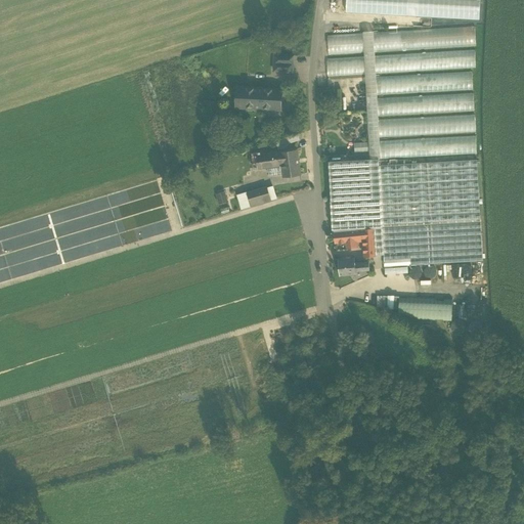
[(475,0),(342,0),(342,12),(474,23),(475,0)]
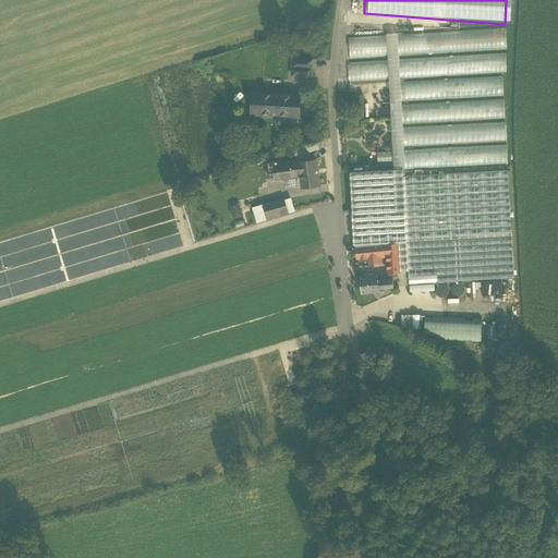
[(386,33),(396,32),(393,20),(384,21),(386,33)]
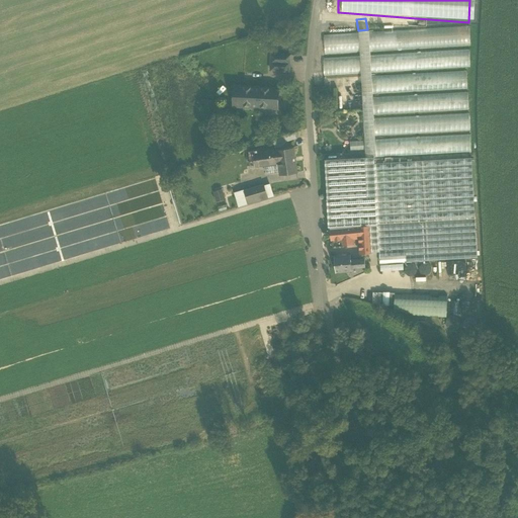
[(323,36),(324,54),(469,46),(468,28),(323,36)]
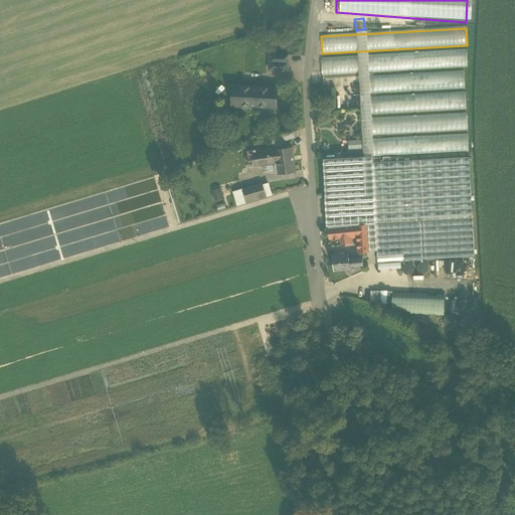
[(442,52),(321,58),(322,75),(443,69),(442,52)]
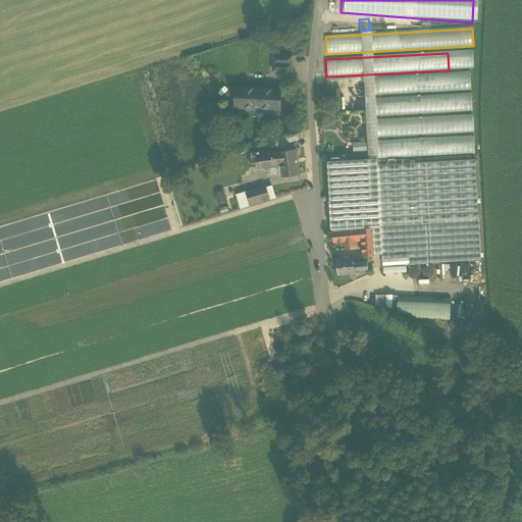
[(470,72),(375,77),(376,95),(471,90),(470,72)]
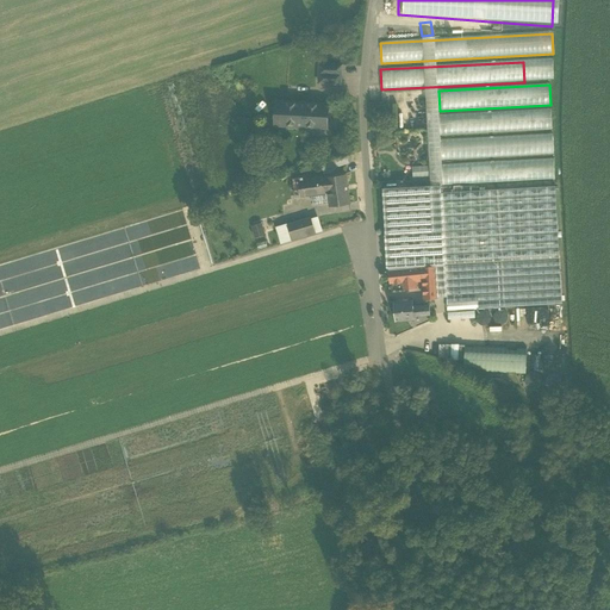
[(328,105),(277,101),(275,124),(327,128),(328,105)]
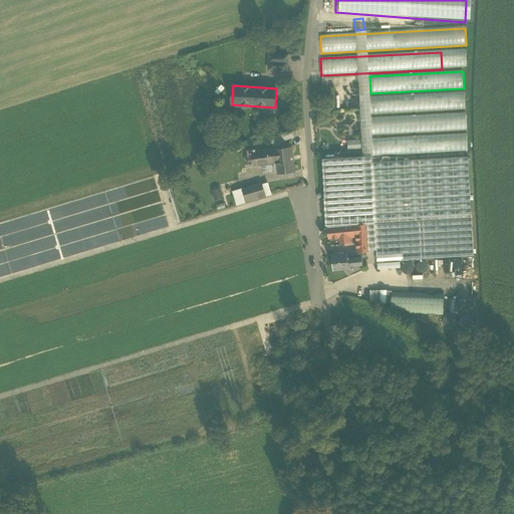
[(463,92),(369,97),(370,114),(464,109),(463,92)]
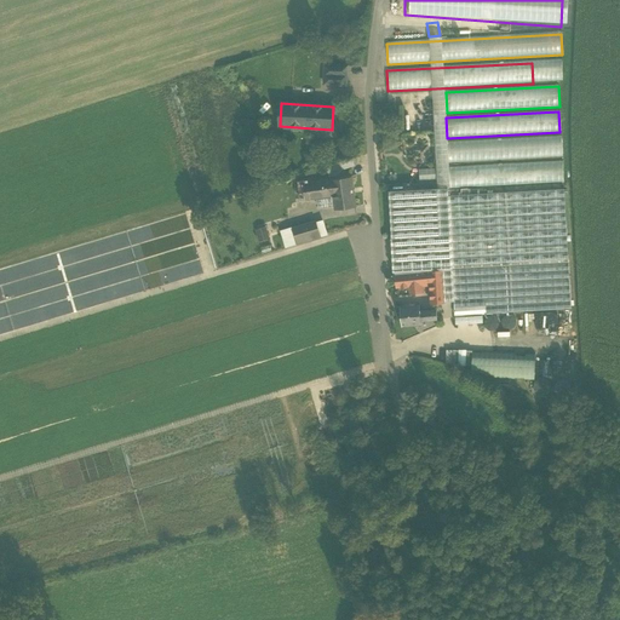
[(561,137),(448,143),(449,164),(562,158),(561,137)]
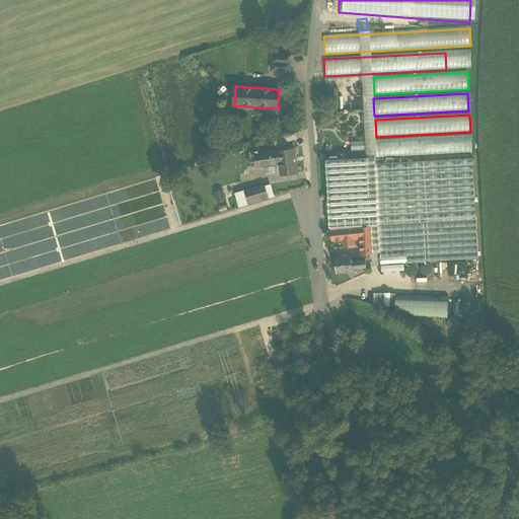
[(295,133),(284,136),(286,143),(297,139),(295,133)]
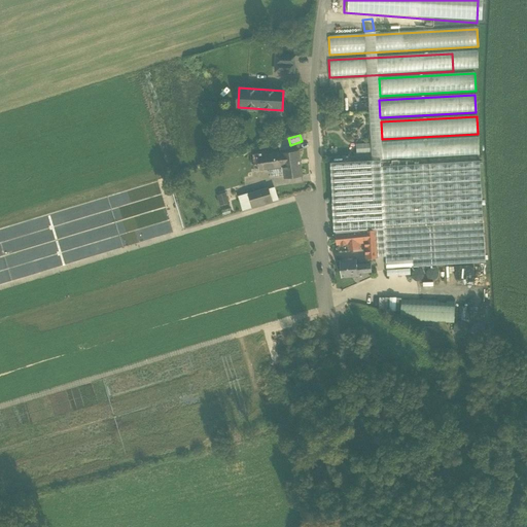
[(478,137),(382,142),(383,160),(479,154),(478,137)]
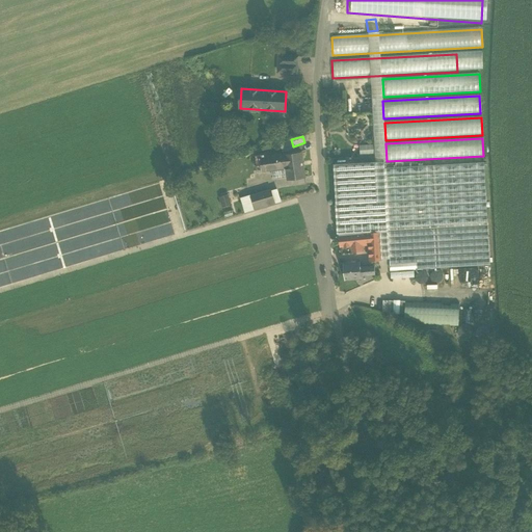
[(301,152),(265,157),(267,169),(286,167),(288,180),(304,177),(301,152)]
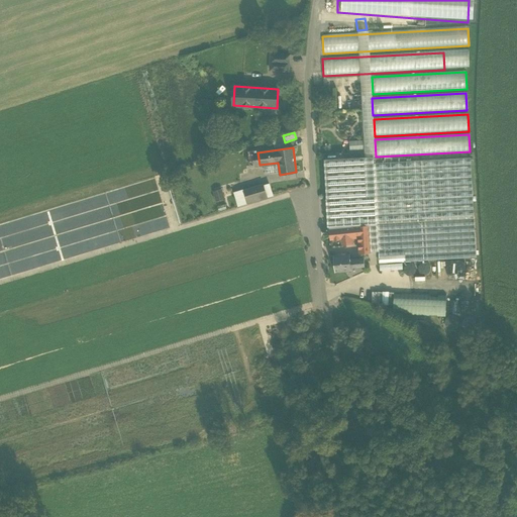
[(256,149),(247,150),(250,167),(260,165),(257,152),(256,149)]
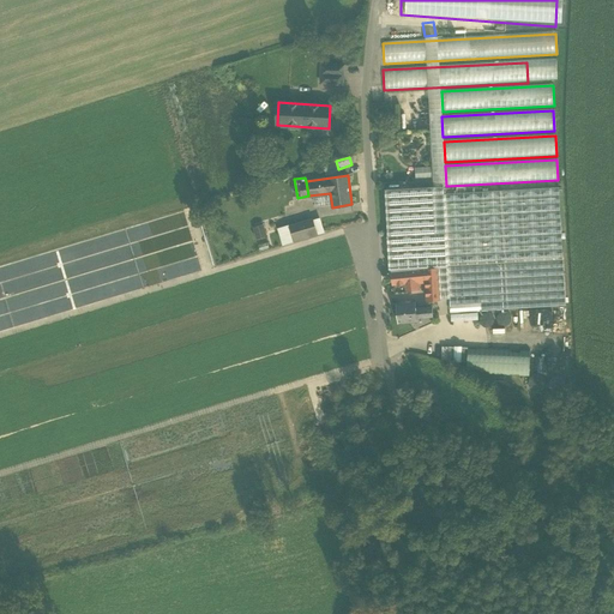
[(444,186),(385,190),(390,270),(392,270),(392,271),(416,269),(417,269),(426,269),(438,268),(440,299),(450,299),(449,265),(444,193),(444,186)]
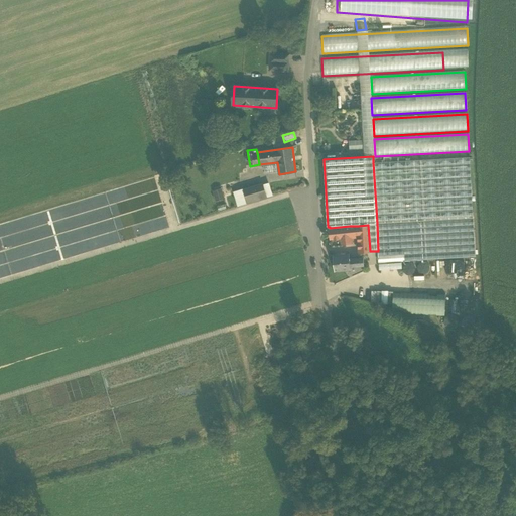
[(470,157),(373,162),(377,223),(473,218),(470,157)]
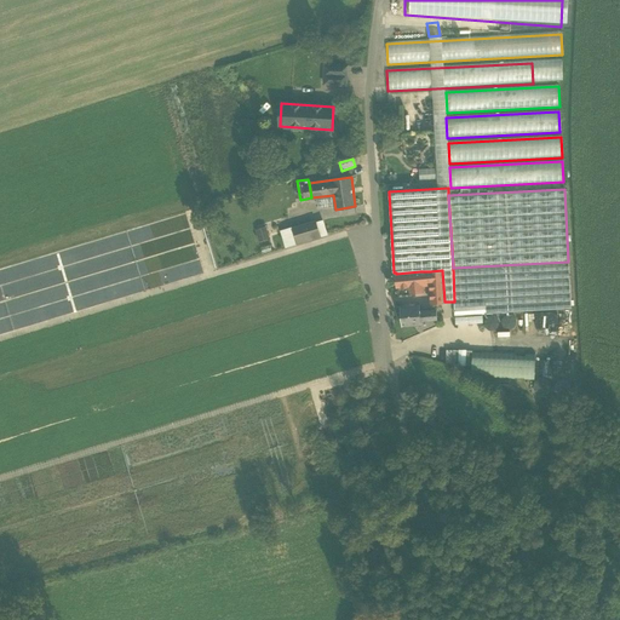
[(316,223),(292,230),(297,244),(320,237),(316,223)]
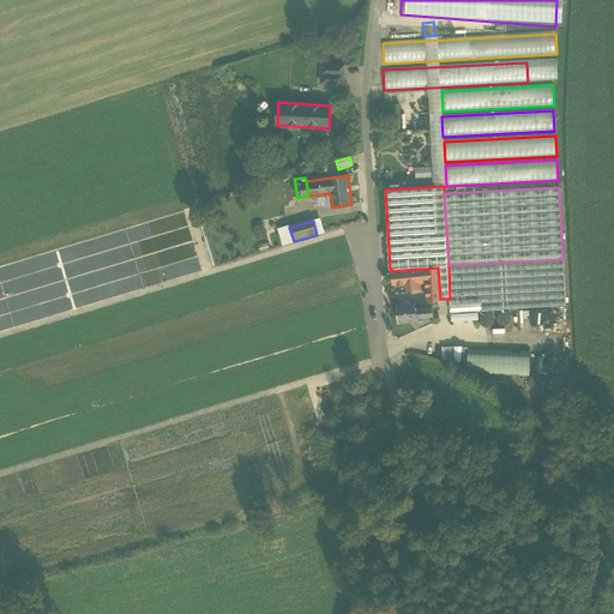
[(253,226),(257,239),(266,235),(263,223),(253,226)]
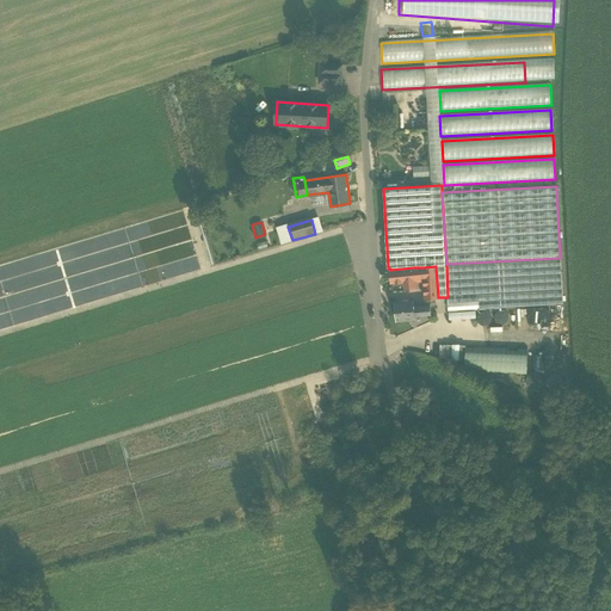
[(560,258),(446,264),(448,297),(449,310),(563,304),(560,258)]
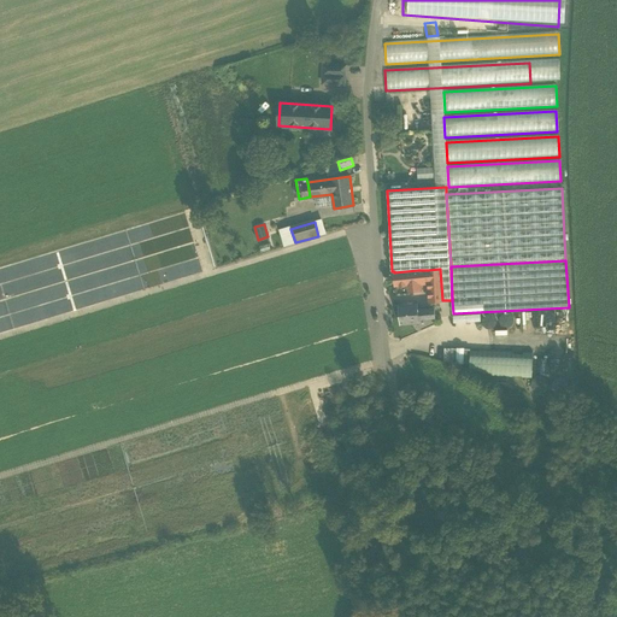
[(440,269),(428,270),(429,300),(442,300),(440,269)]
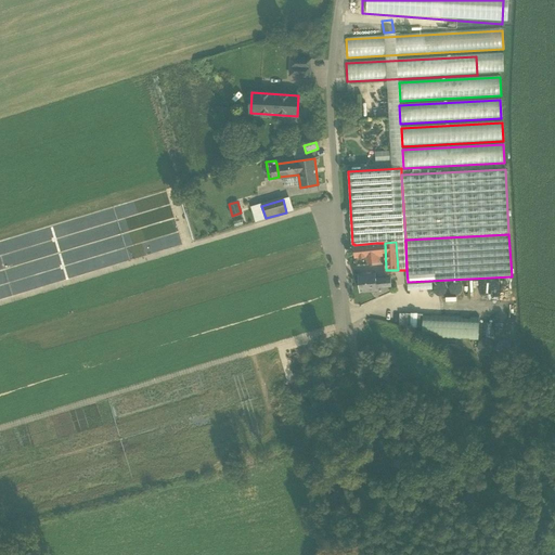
[(376,243),(355,245),(357,265),(363,263),(363,257),(378,255),(376,243)]
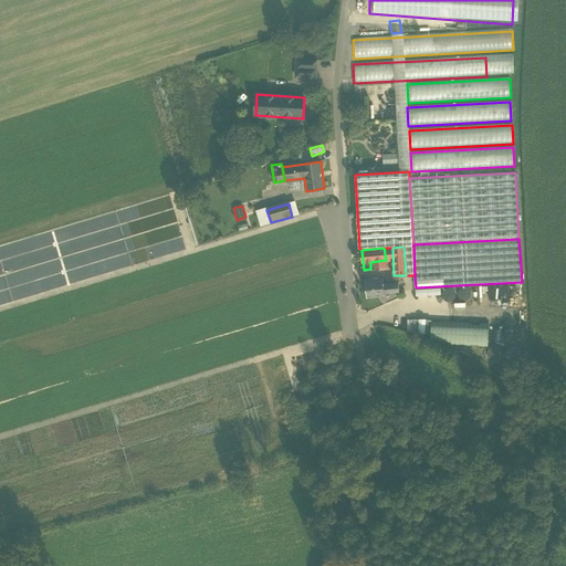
[(383,278),(365,280),(367,297),(385,295),(385,293),(399,292),(398,283),(384,284),(383,278)]
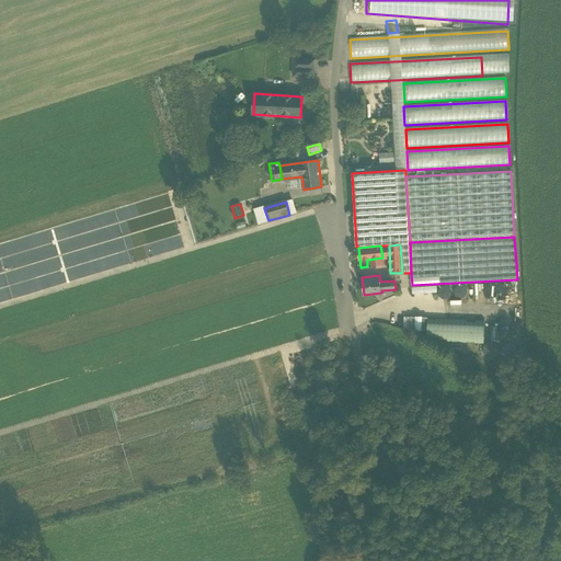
[(518,301),(517,282),(459,285),(461,305),(518,301)]
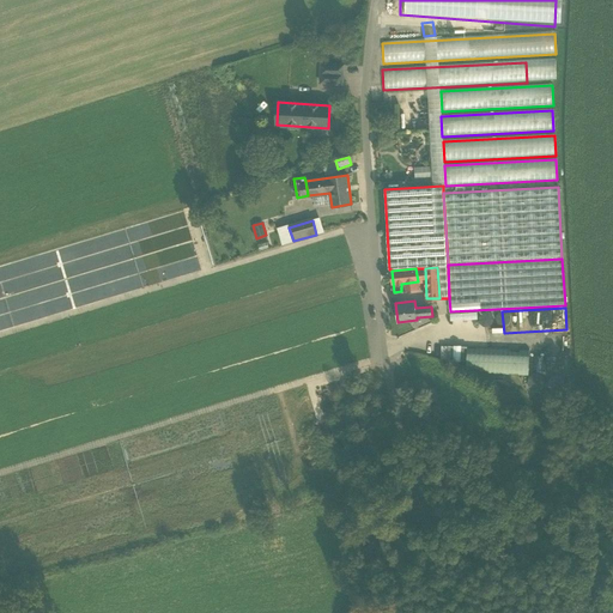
[(441,344),(441,359),(460,359),(461,345),(441,344)]
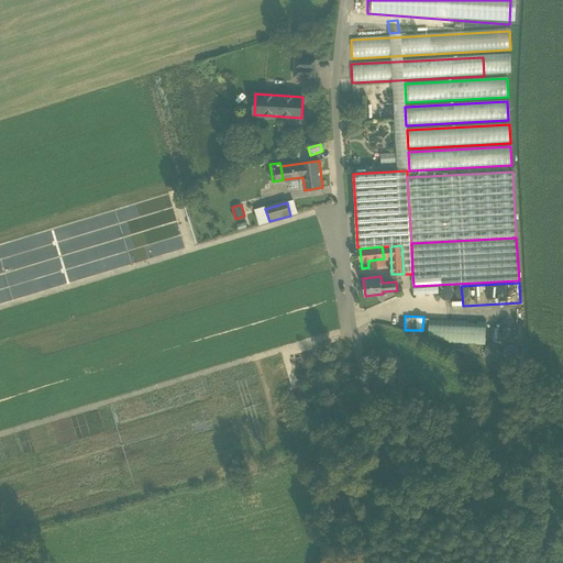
[(430,319),(429,341),(486,343),(486,321),(430,319)]
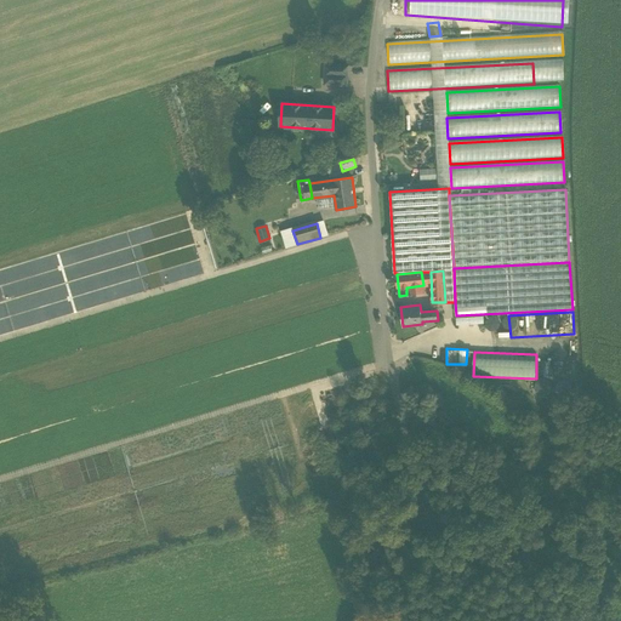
[(563,379),(535,377),(535,394),(563,394),(563,379)]
